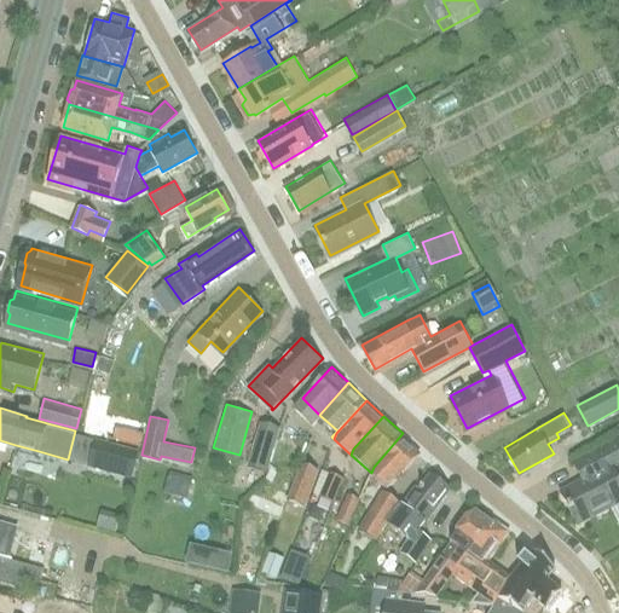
[(267,469),(281,424),(260,418),(254,438),(248,464),(267,469)]
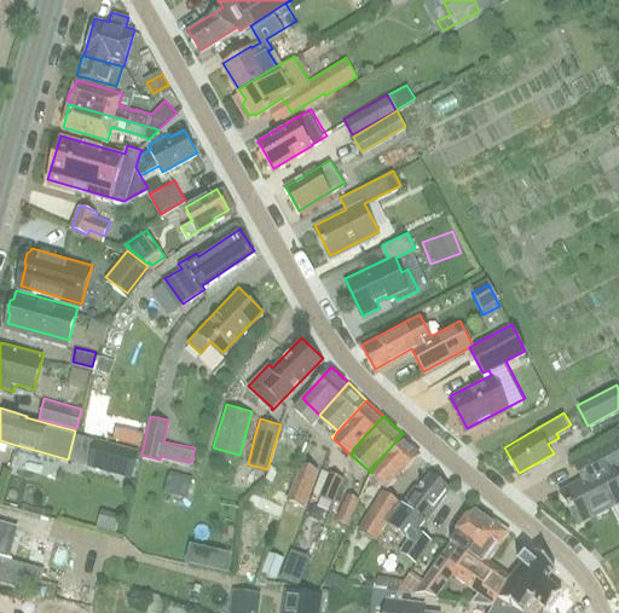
[(420,450),(403,433),(374,467),(371,473),(386,486),(420,450)]
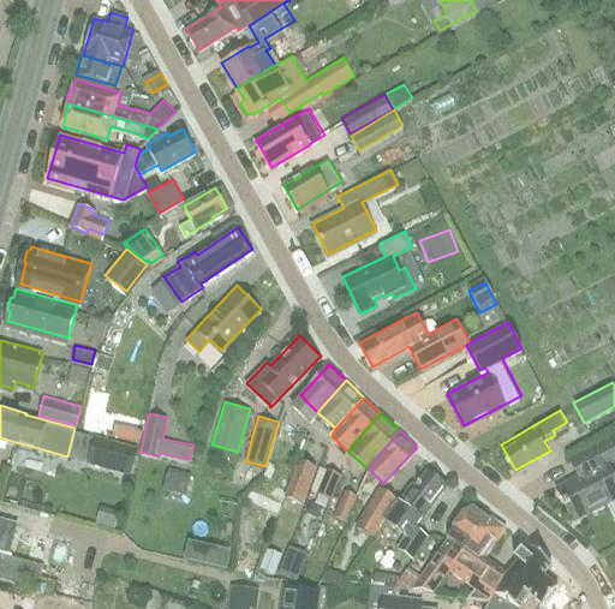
[(137,445),(95,433),(87,460),(129,472),(137,445)]
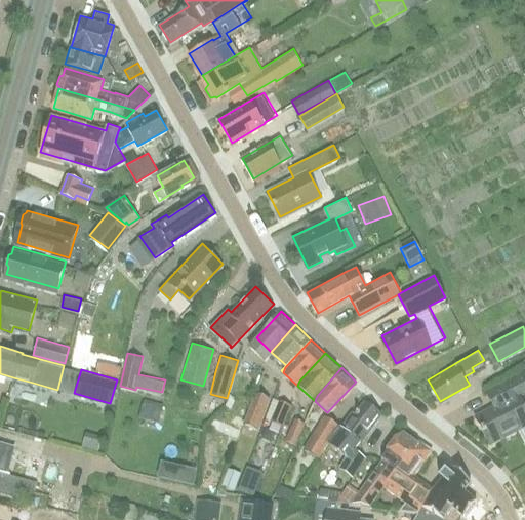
[(492,406),(477,414),(485,431),(486,430),(492,442),(524,425),(524,403),(522,398),(524,396),(524,371),(497,386),(486,392),(492,406)]
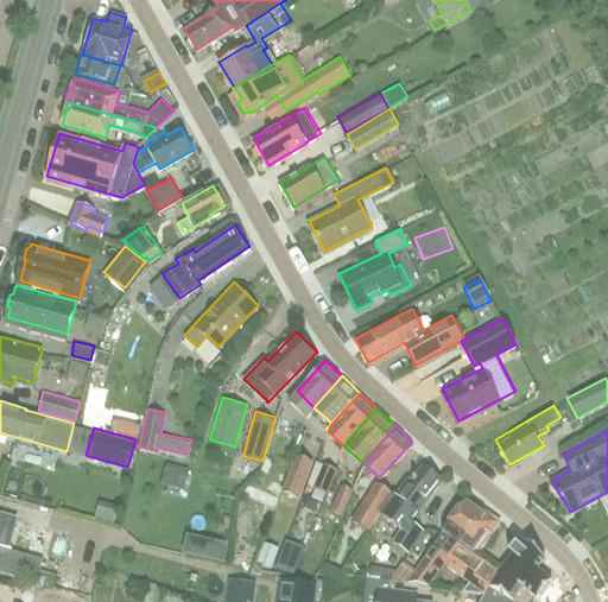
[(284,481),(278,494),(282,488),(299,495),(314,460),(296,452),(284,481)]
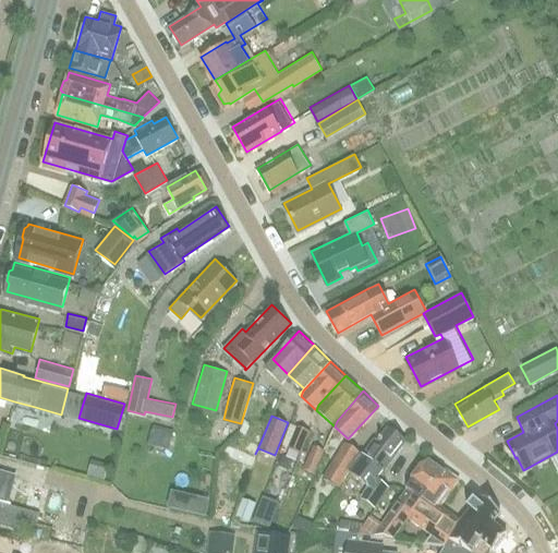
[(301,452),(311,429),(295,423),(287,445),(301,452)]
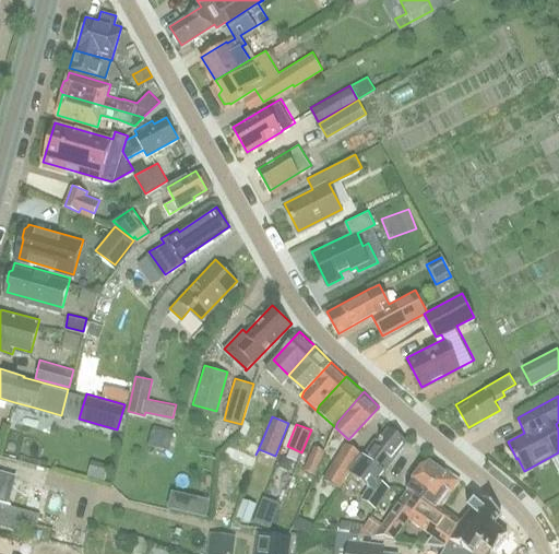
[(385,468),(384,468),(407,438),(389,424),(379,438),(376,436),(363,452),(349,472),(367,484),(359,496),(376,507),(390,485),(379,478),(385,468)]
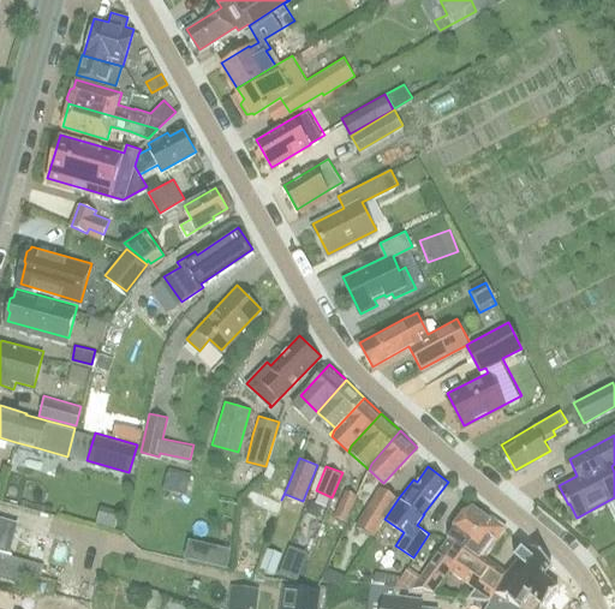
[(372,535),(399,495),(381,484),(356,524),(372,535)]
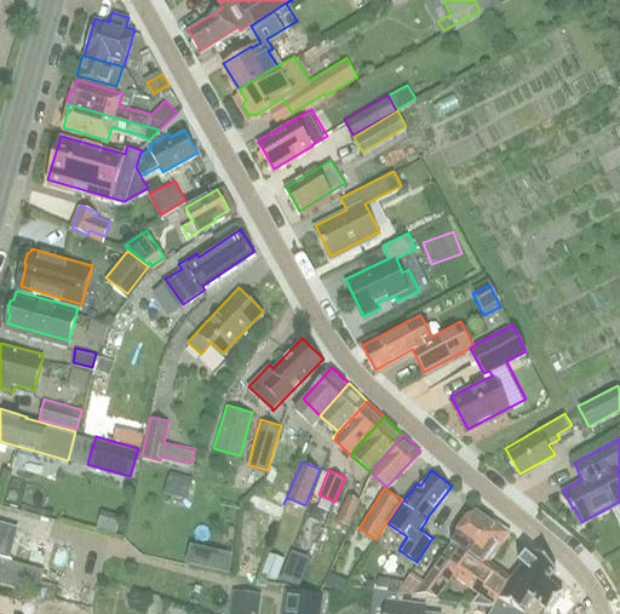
[(349,523),(360,497),(349,492),(337,518),(349,523)]
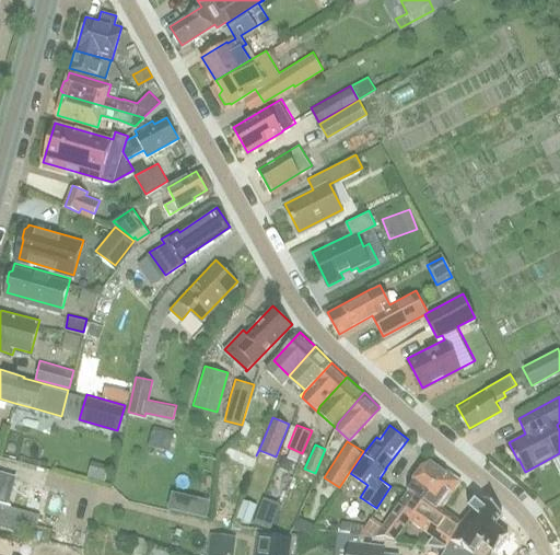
[(394,538),(444,467),(430,457),(375,534),(394,538)]
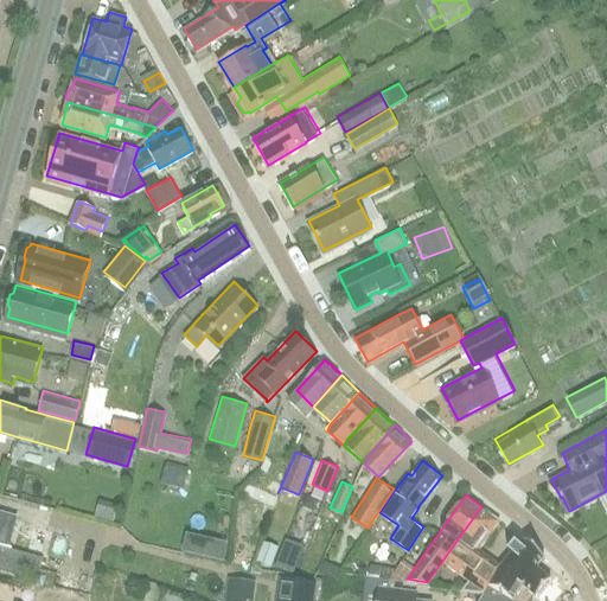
[(481,506),(427,582),(428,582),(430,579),(445,562),(468,580),(464,588),(484,590),(499,562),(479,548),(499,518),(481,506)]
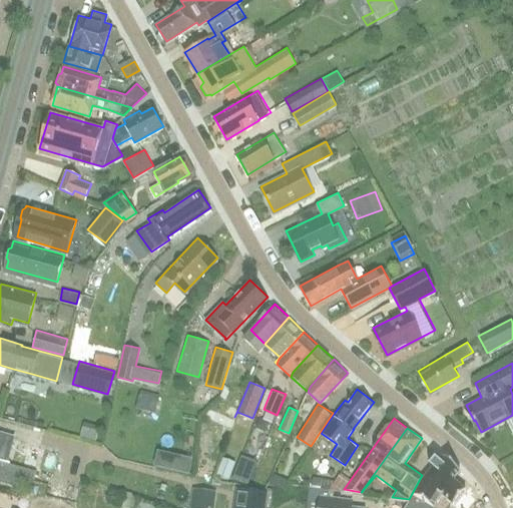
[(0,459),(6,461),(14,433),(0,429),(0,459)]
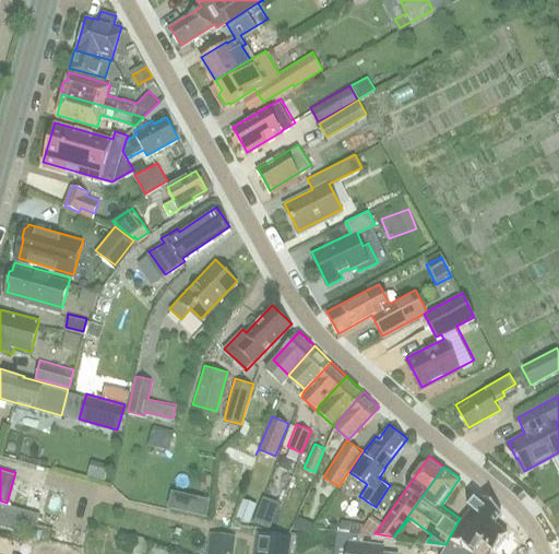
[(32,481),(25,505),(38,507),(42,493),(47,495),(49,485),(32,481)]
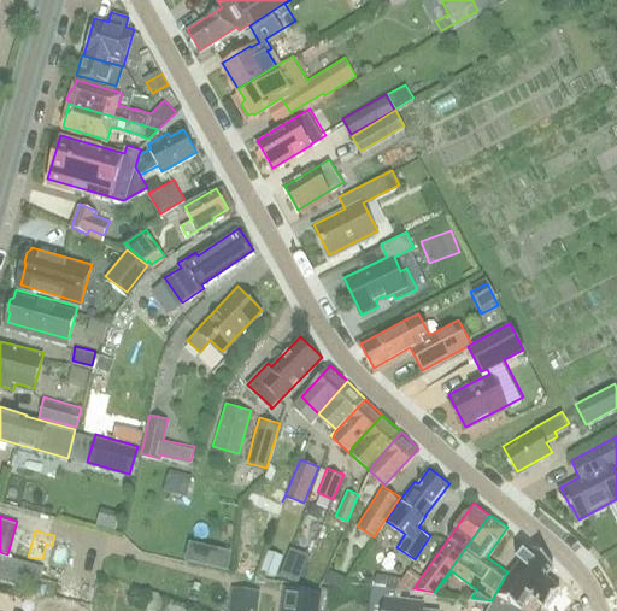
[(303,576),(311,553),(292,546),(283,568),(303,576)]
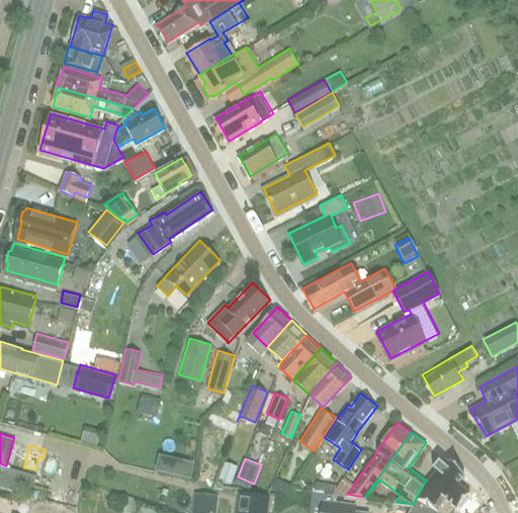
[(457,482),(464,474),(447,458),(442,463),(440,461),(433,469),(436,472),(428,481),(417,499),(442,512),(449,512),(456,506),(457,507),(470,493),(457,482)]
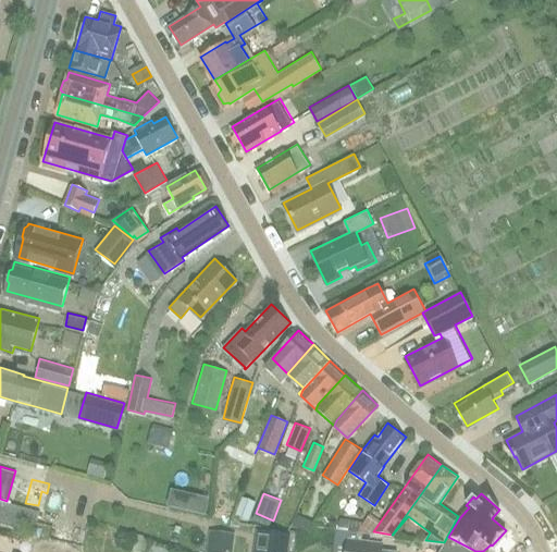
[(0,499),(0,519),(12,524),(22,519),(22,516),(36,519),(38,510),(38,508),(25,505),(7,501),(0,499)]
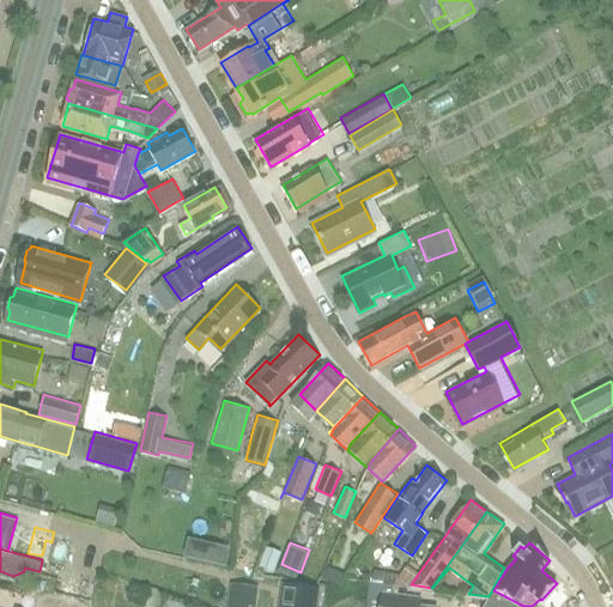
[(273,575),(280,556),(269,551),(261,570),(273,575)]
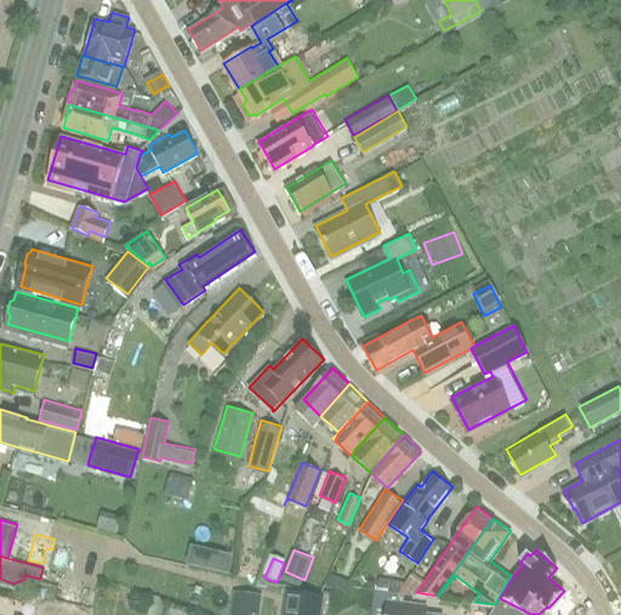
[(375,587),(403,591),(405,580),(380,575),(375,585),(375,587)]
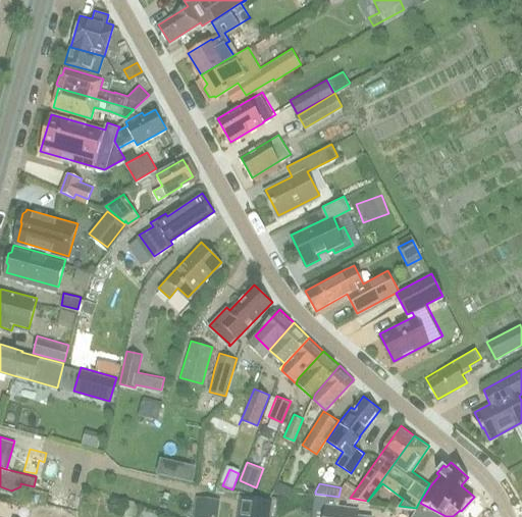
[(338,497),(315,494),(311,516),(357,516),(360,506),(346,504),(347,498),(338,497)]
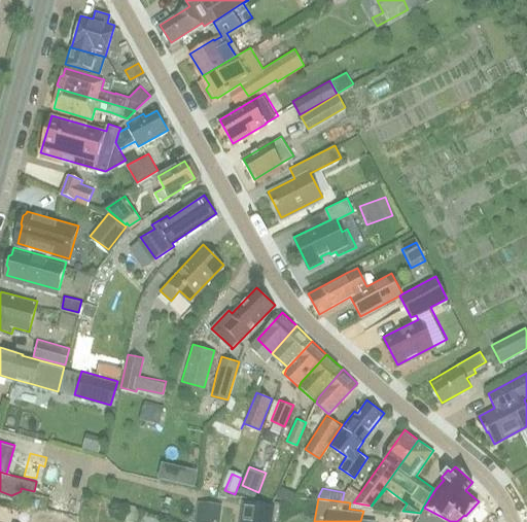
[(273,521),(275,505),(243,500),(240,521),(273,521)]
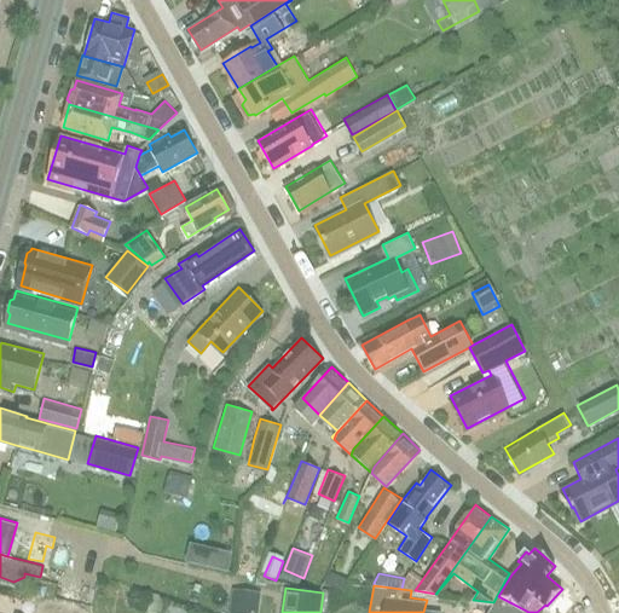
[(493,602),(486,612),(528,612),(498,596),(497,595),(493,602)]
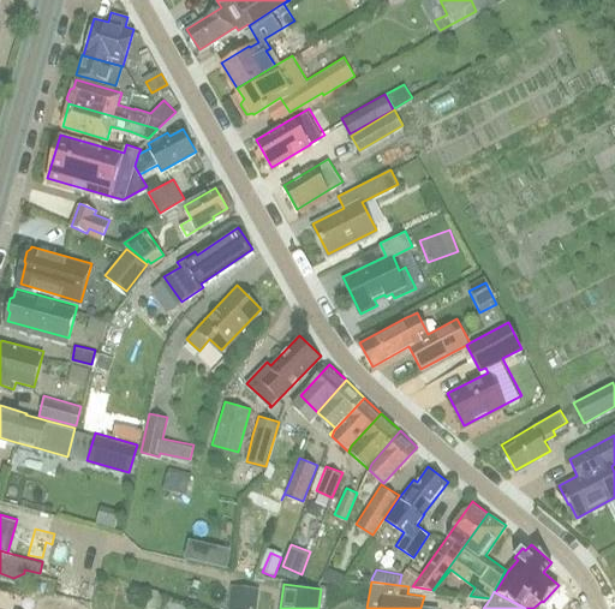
[(228,595),(227,608),(228,608),(254,608),(256,598),(228,595)]
